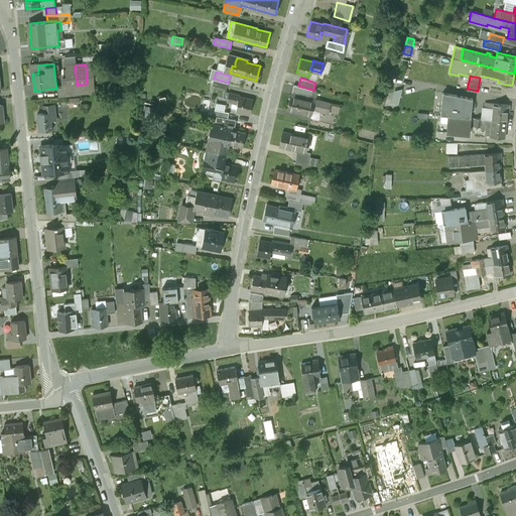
[(77,86),(60,88),(61,95),(79,93),(78,85),(77,86)]
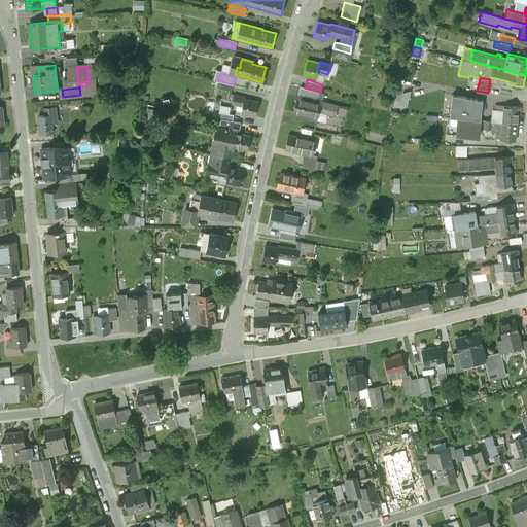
[(305,88),(301,86),(297,97),(309,100),(310,99),(321,102),(322,99),(318,98),(319,92),(305,88)]
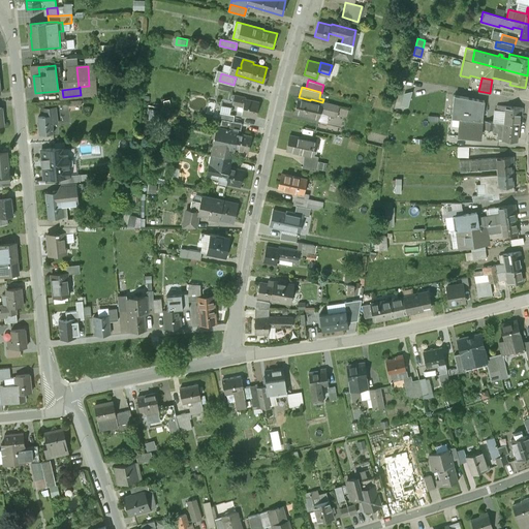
[(404,103),(411,105),(415,91),(408,89),(404,103)]
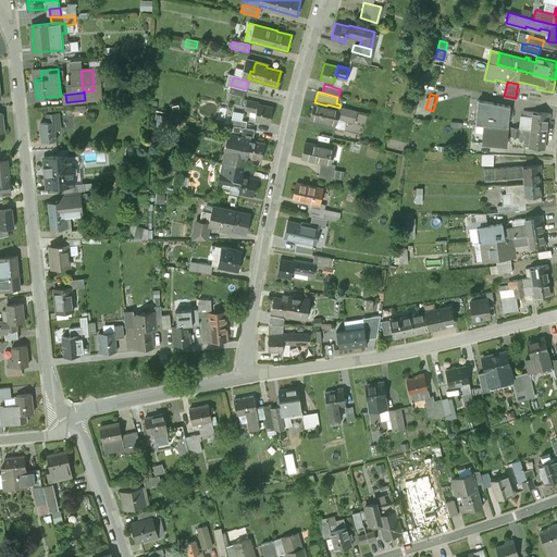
[(478,99),(475,123),(484,124),(502,126),(507,126),(510,106),(478,99)]
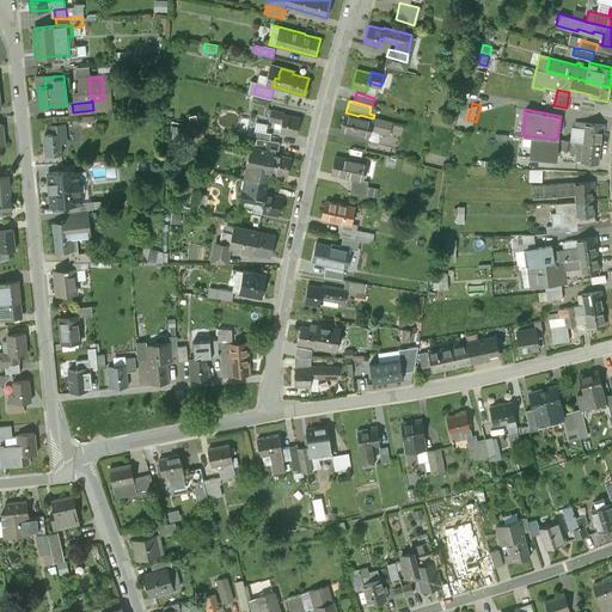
[(285,112),(271,110),(269,121),(281,123),(283,114),(285,114),(285,112)]
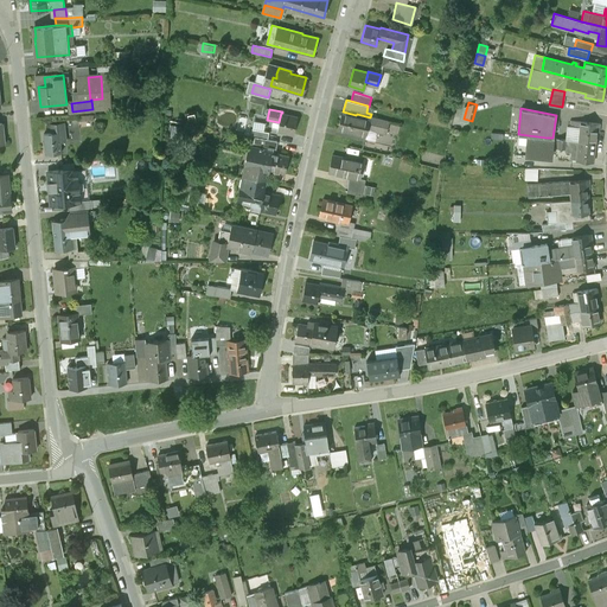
[(370,117),(357,114),(356,115),(343,112),(338,129),(365,135),(365,138),(374,139),(376,131),(387,133),(389,122),(370,117)]
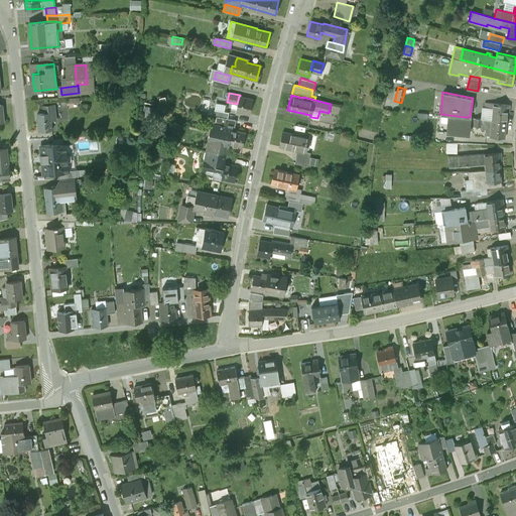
[(240,96),(239,96),(237,104),(236,111),(249,114),(252,99),(240,96)]
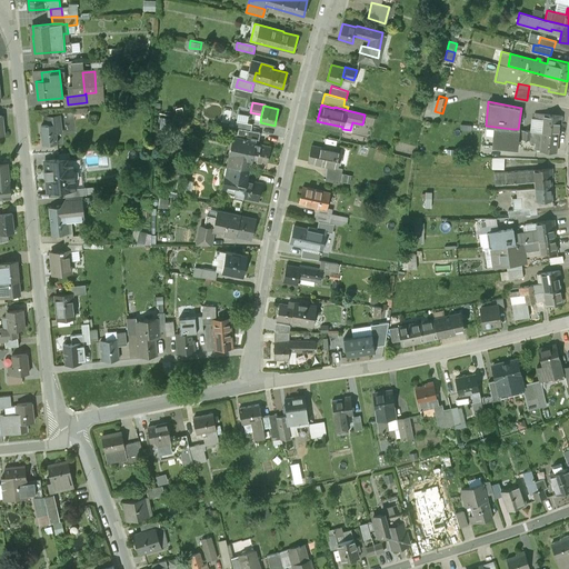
[(561,116),(543,113),(542,120),(541,131),(558,133),(559,120),(561,120),(561,116)]
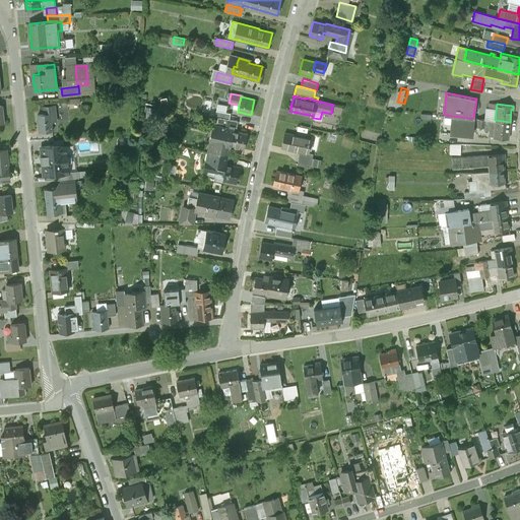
[(52,106),(43,107),(44,114),(38,114),(39,131),(52,130),(51,120),(54,120),(52,106)]
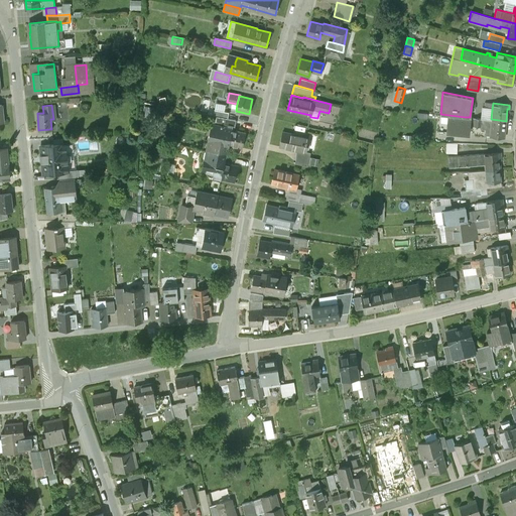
[(492,109),(484,108),(482,107),(481,118),(485,119),(491,119),(492,109)]
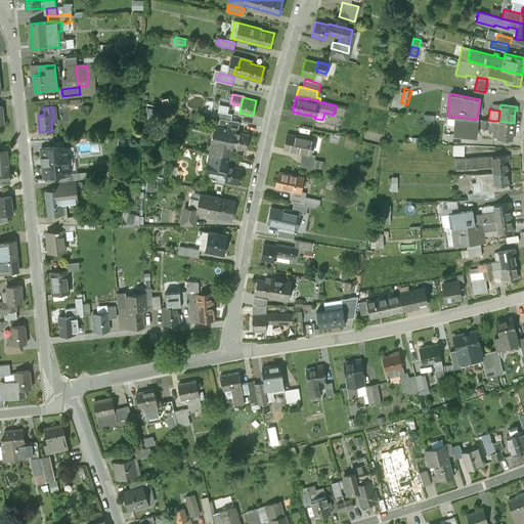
[(477,119),(455,117),(453,133),(463,134),(463,136),(472,137),(472,135),(476,136),(477,119)]
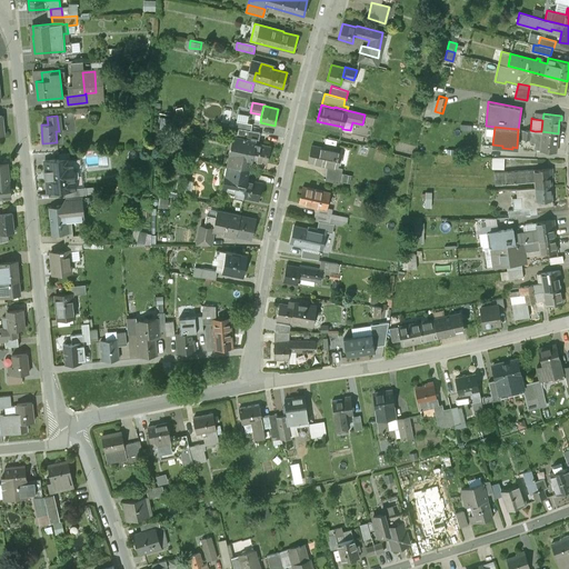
[(260,132),(238,128),(236,138),(242,139),(242,138),(257,141),(256,142),(258,143),(260,132)]
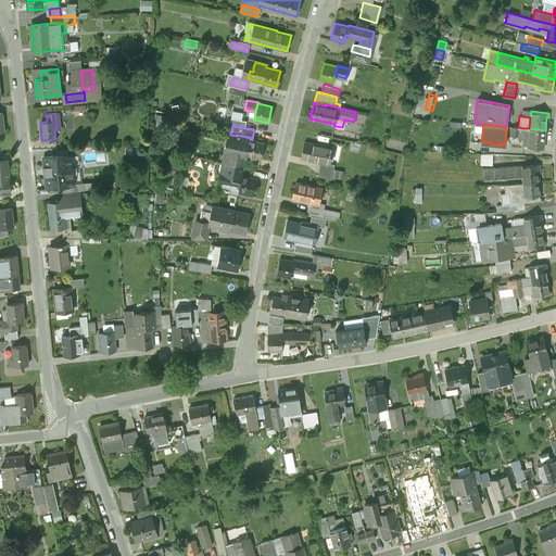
[(518,127),(506,126),(506,135),(522,136),(522,128),(518,127)]
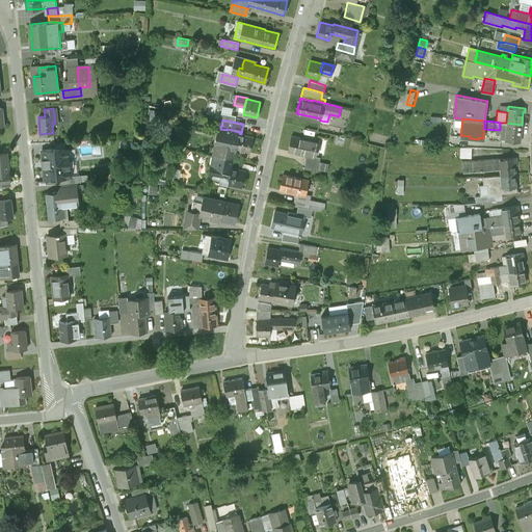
[(506,123),(500,123),(500,130),(506,131),(505,140),(520,141),(522,125),(506,123)]
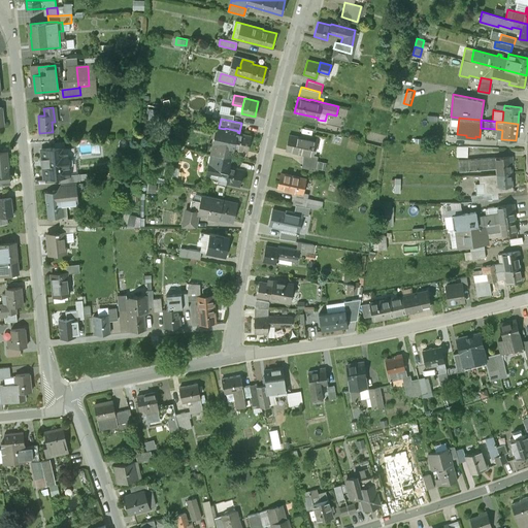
[(238,131),(225,128),(225,129),(223,136),(218,135),(218,137),(217,137),(213,154),(226,156),(228,151),(233,152),(234,147),(248,151),(251,135),(239,133),(237,132),(238,131)]
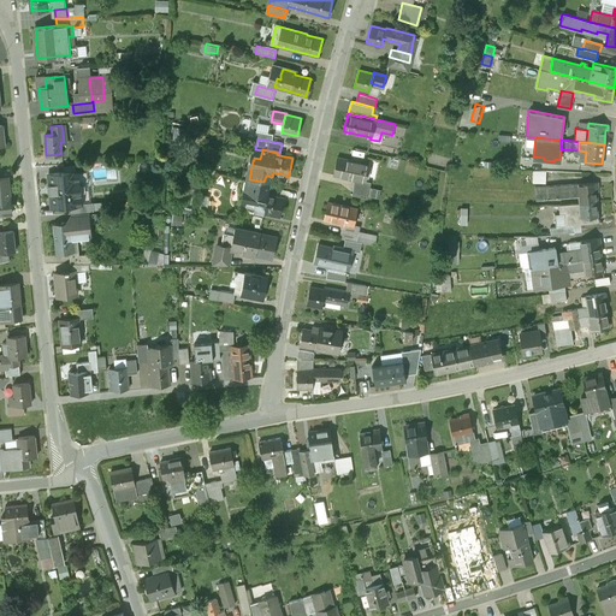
[(368,161),(353,158),(351,160),(337,157),(333,176),(356,181),(363,182),(365,181),(368,161)]
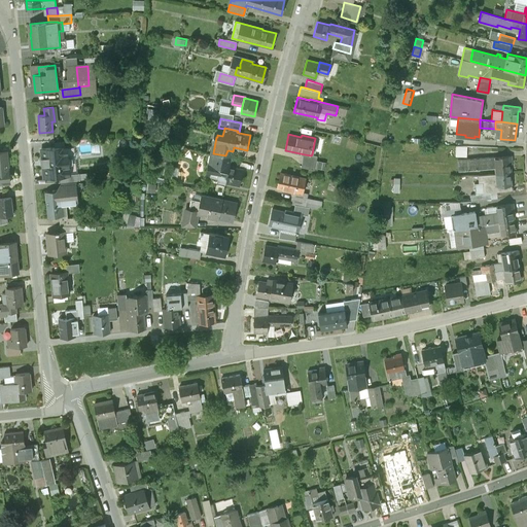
[(466,145),(455,145),(455,154),(466,155),(466,145)]
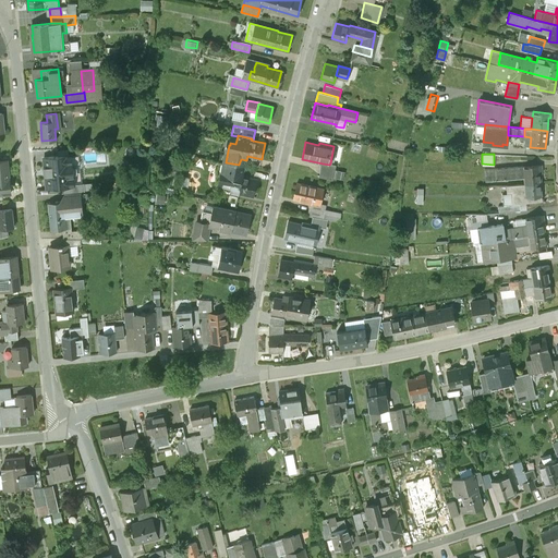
[(72,155),(44,158),(46,187),(64,186),(74,185),(74,184),(72,155)]
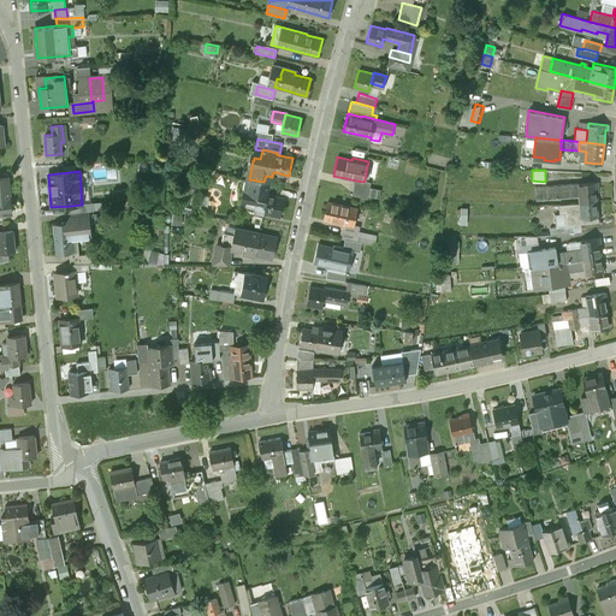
[(7,177),(0,177),(0,213),(12,213),(7,177)]
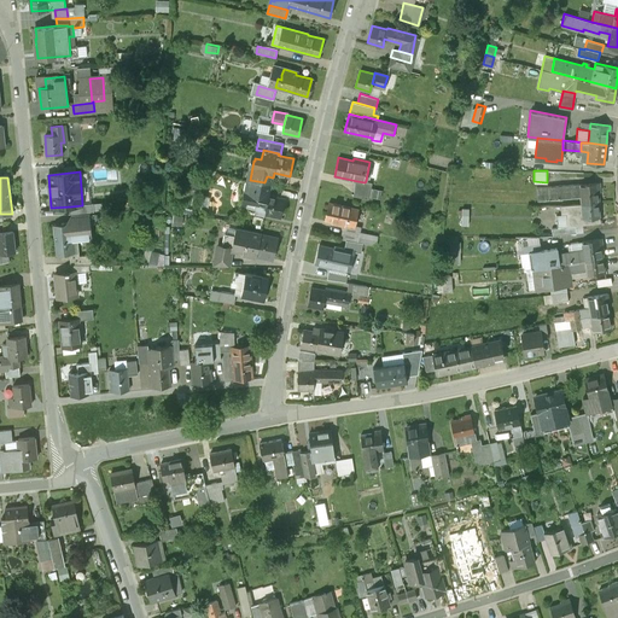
[(250,180),(242,179),(240,187),(248,188),(245,199),(267,204),(264,213),(281,216),(285,199),(269,196),(272,184),(264,182),(250,180)]
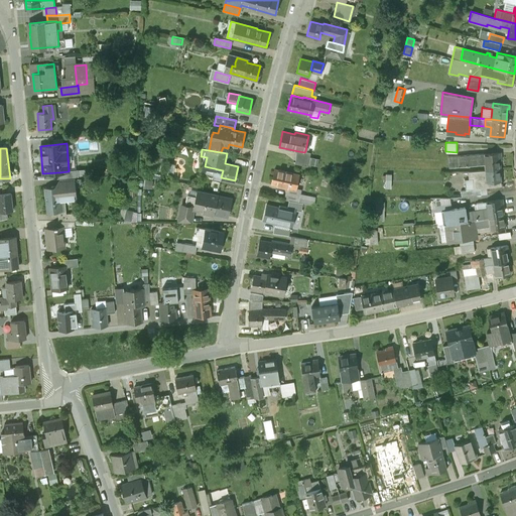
[(298,151),(296,163),(306,166),(309,152),(305,151),(304,152),(298,151)]
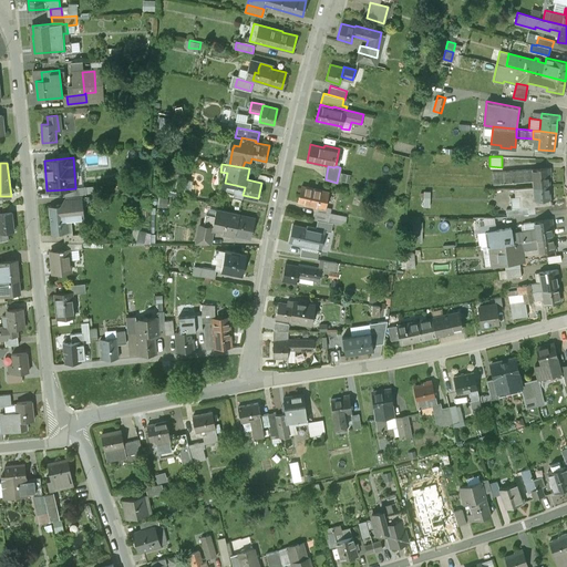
[(549,166),(492,171),(493,183),(533,179),(533,186),(549,185),(548,173),(549,173),(549,166)]
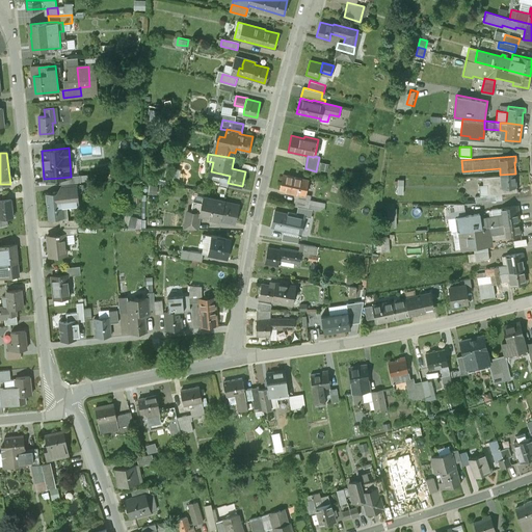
[(500,175),(482,177),(482,185),(486,184),(487,195),(496,194),(516,192),(515,174),(500,175)]
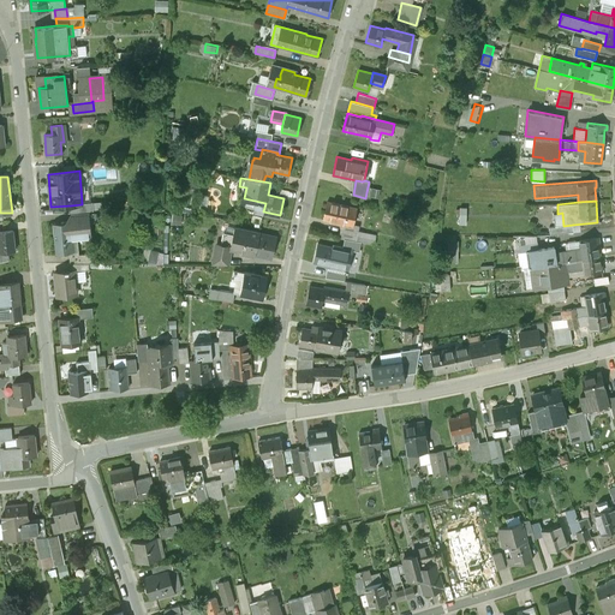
[(82,204),(71,206),(71,213),(73,213),(88,213),(94,213),(93,202),(82,203),(82,204)]
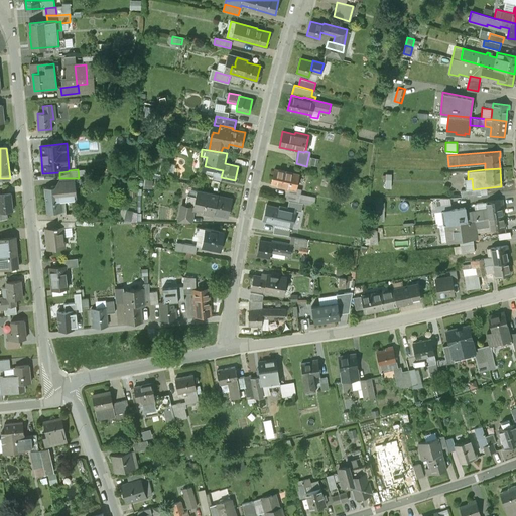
[(298,174),(274,169),(270,183),(295,189),(298,174)]
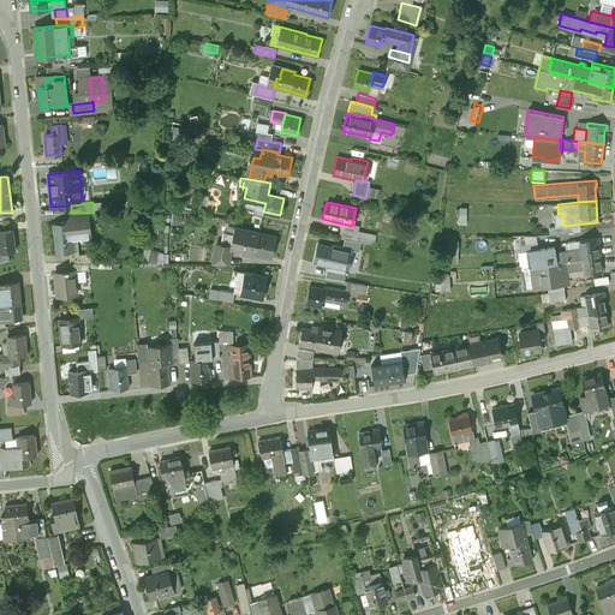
[(459,222),(470,222),(471,206),(460,204),(459,222)]
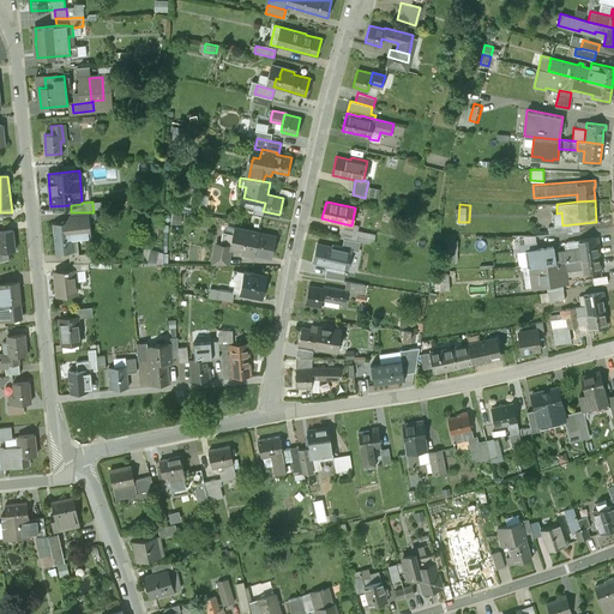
[(74,221),(53,223),(55,252),(72,251),(71,238),(90,236),(88,212),(73,212),(74,221)]
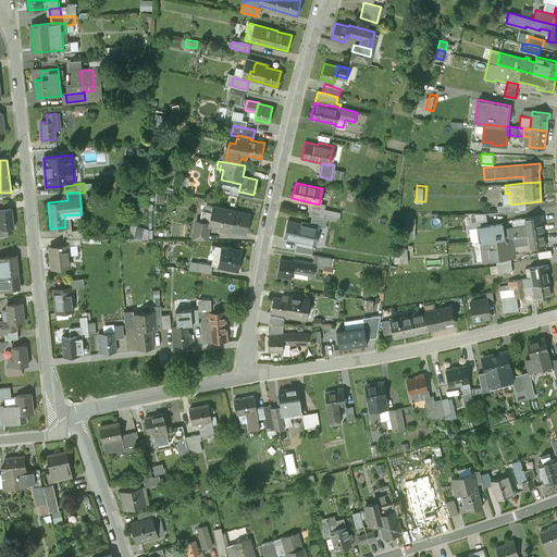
[(0,235),(8,234),(8,226),(14,225),(12,207),(0,208),(0,235)]
